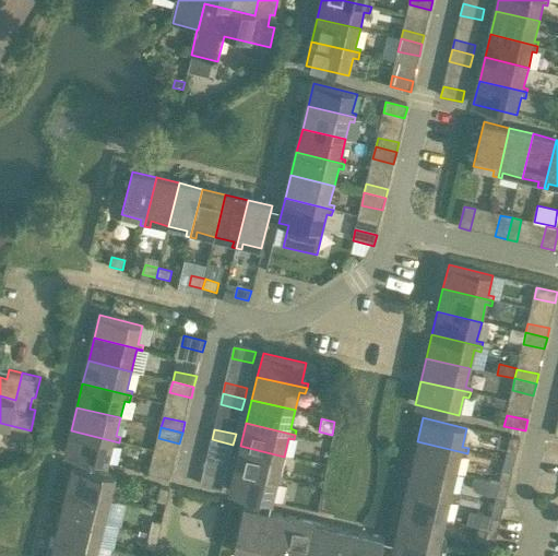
[(118,447),(119,442),(71,430),(66,452),(109,463),(114,446),(118,447)]
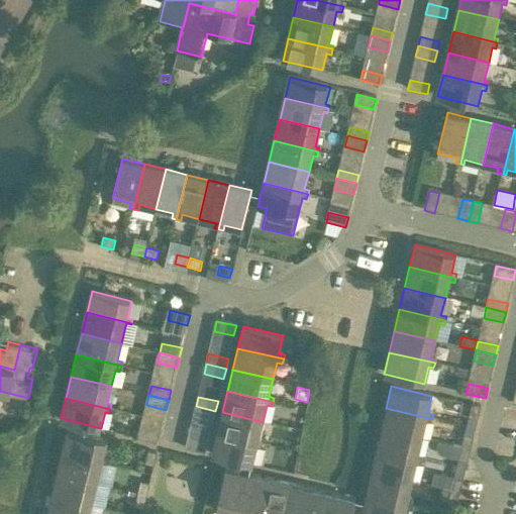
[(215,411),(196,406),(194,416),(213,421),(215,411)]
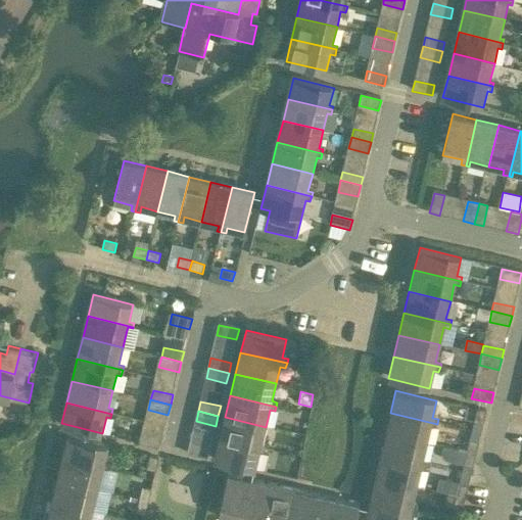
[(483,425),(486,412),(477,411),(474,423),(483,425)]
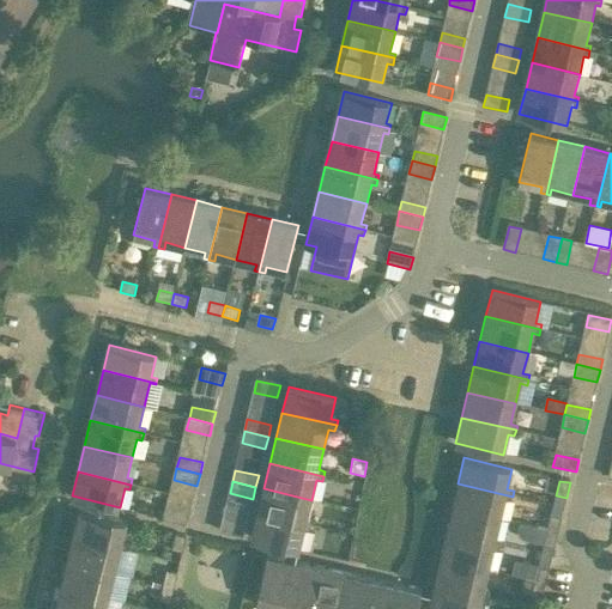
[(500,521),(504,500),(511,501),(513,497),(458,483),(452,509),(500,521)]
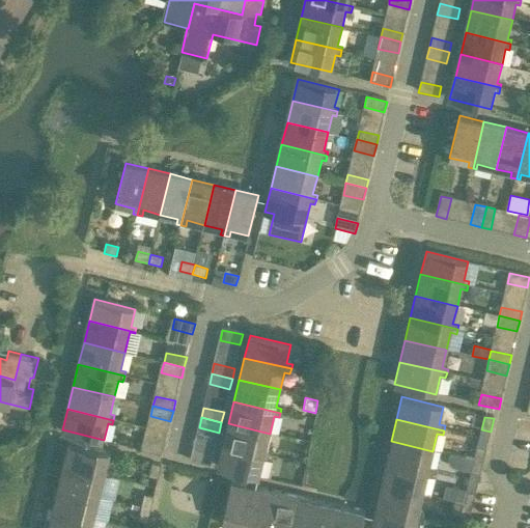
[(266,450),(270,434),(228,423),(223,446),(270,456),(271,452),(266,450)]
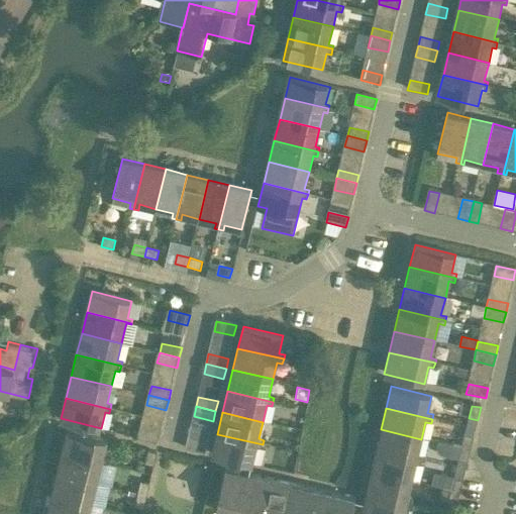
[(140,428),(138,437),(158,442),(161,432),(140,428)]
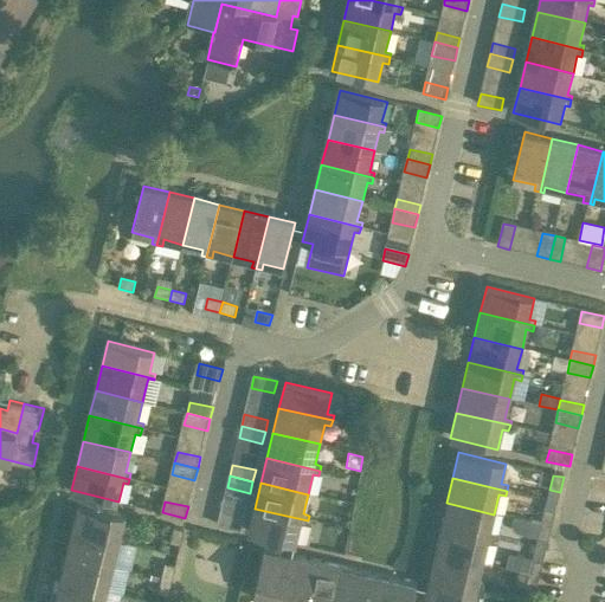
[(489,533),(494,515),(446,503),(441,528),(495,541),(496,535),(489,533)]
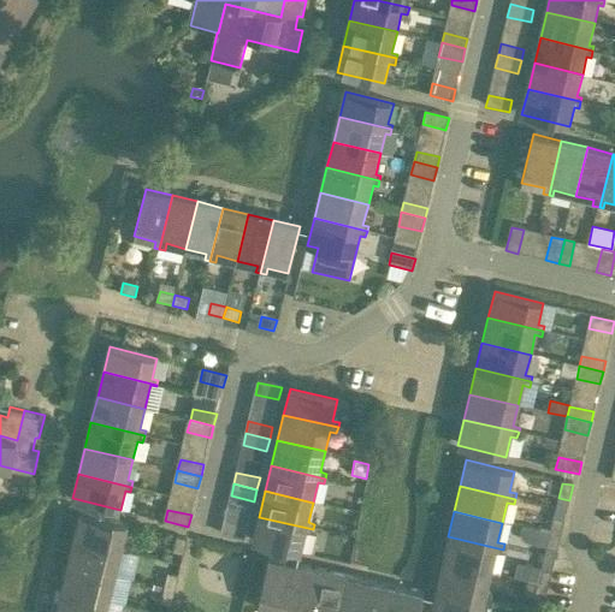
[(129,547),(123,546),(129,523),(81,512),(75,539),(128,551),(129,547)]
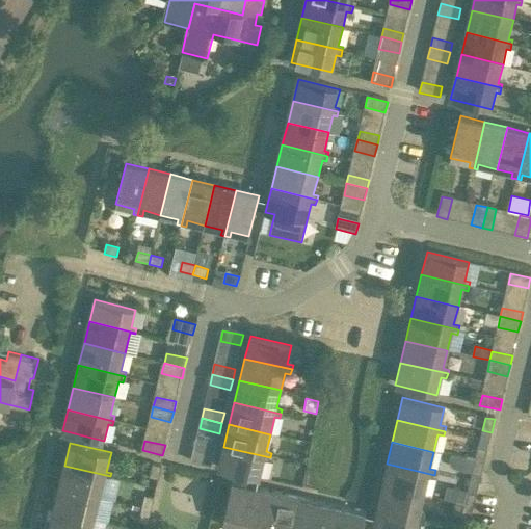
[(270,457),(223,447),(218,468),(260,477),(263,461),(269,463),(270,457)]
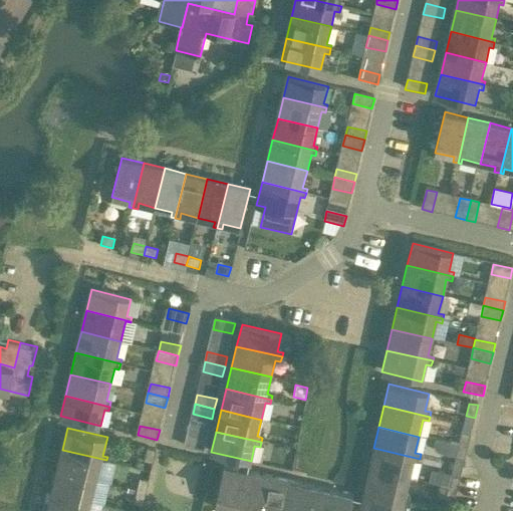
[(451,444),(467,448),(470,436),(454,432),(451,444)]
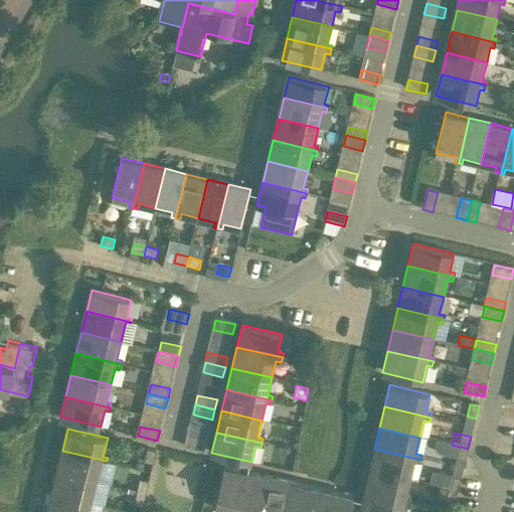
[(206,443),(187,438),(185,448),(204,453),(206,443)]
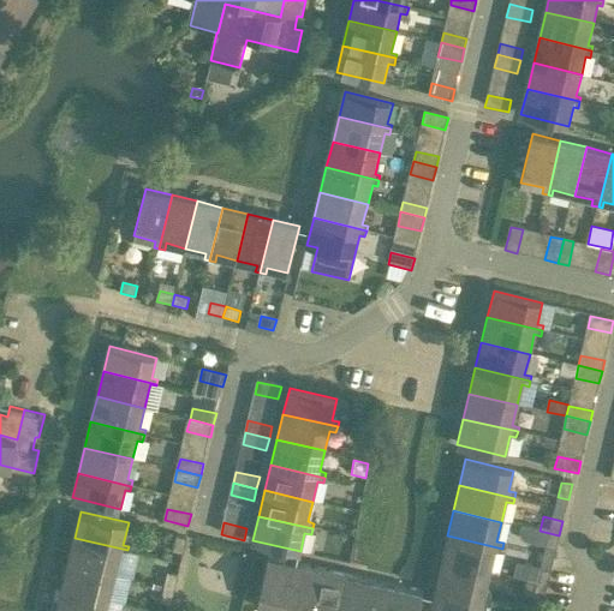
[(543,558),(553,561),(559,535),(540,531),(537,545),(546,547),(543,558)]
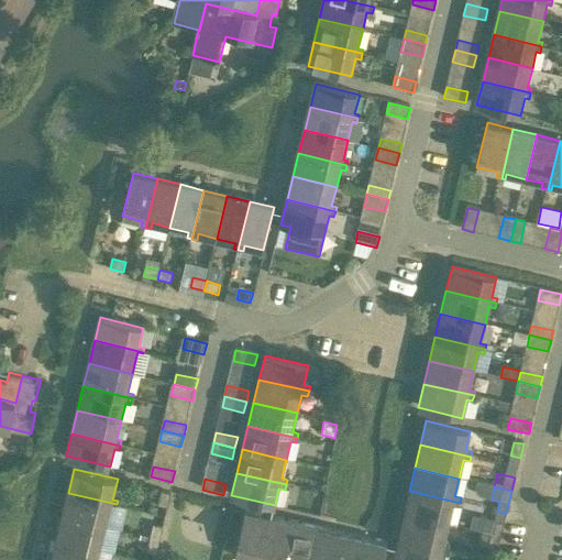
[(168,506),(172,493),(163,491),(160,504),(168,506)]
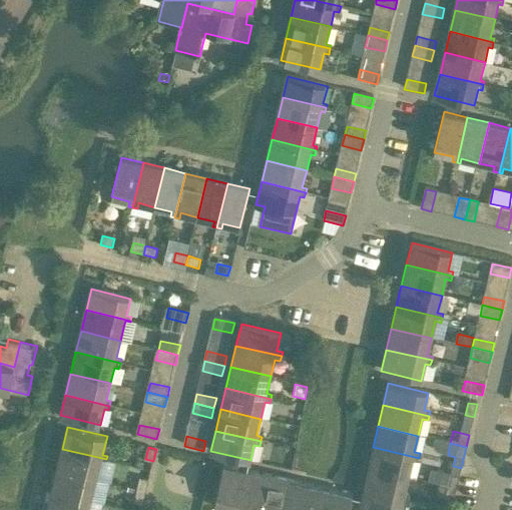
[(407,478),(412,461),(418,462),(419,458),(373,447),(368,468),(407,478)]
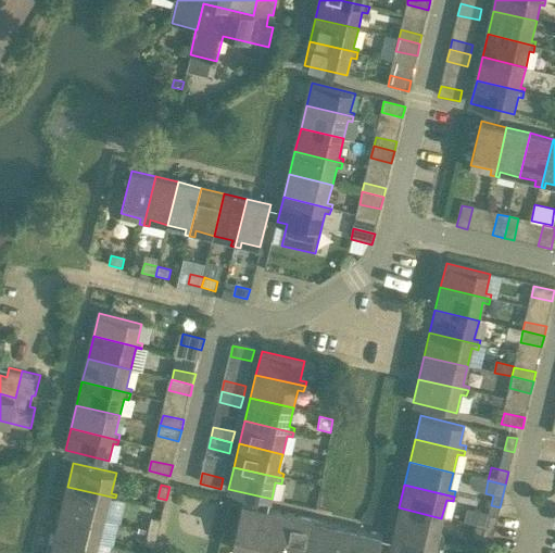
[(104,519),(109,503),(114,504),(115,498),(67,487),(62,510),(104,519)]
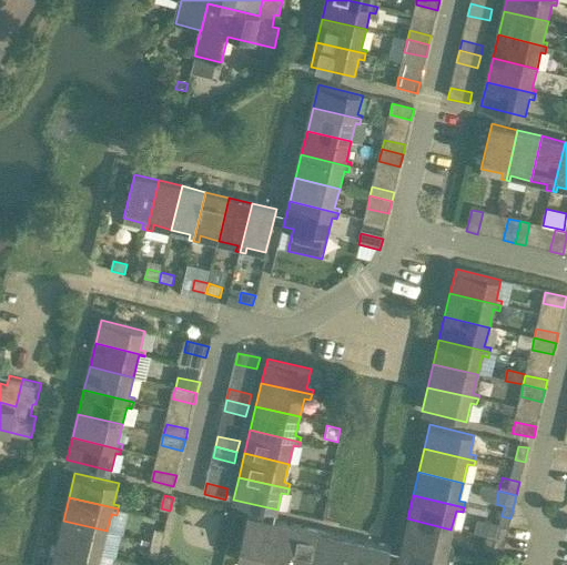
[(263,564),(274,521),(250,514),(239,558),(257,563),(256,564),(263,564)]
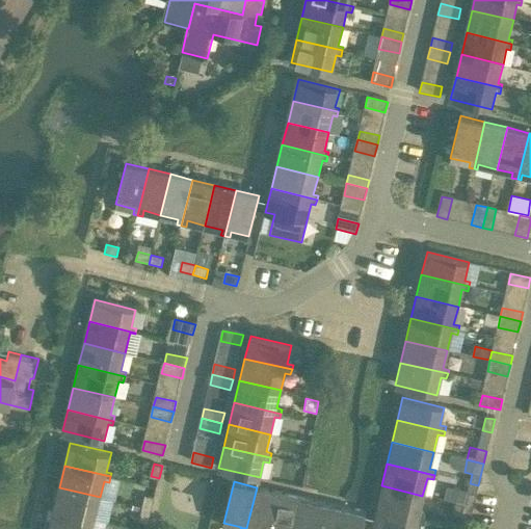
[(465,505),(473,507),(478,485),(470,483),(468,493),(459,491),(456,503),(465,505)]
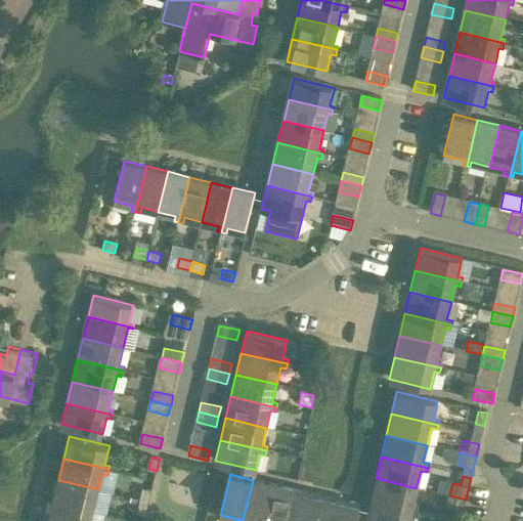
[(412,505),(416,488),(376,478),(371,501),(418,511),(419,507),(412,505)]
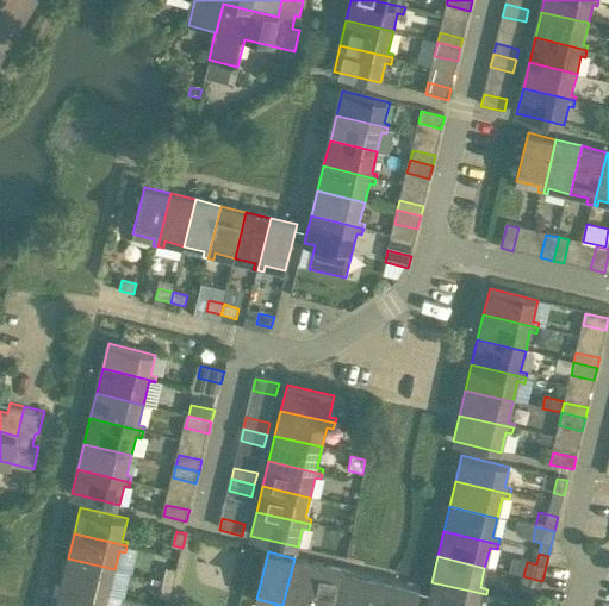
[(110,591),(115,569),(68,558),(62,583),(115,595),(115,592),(110,591)]
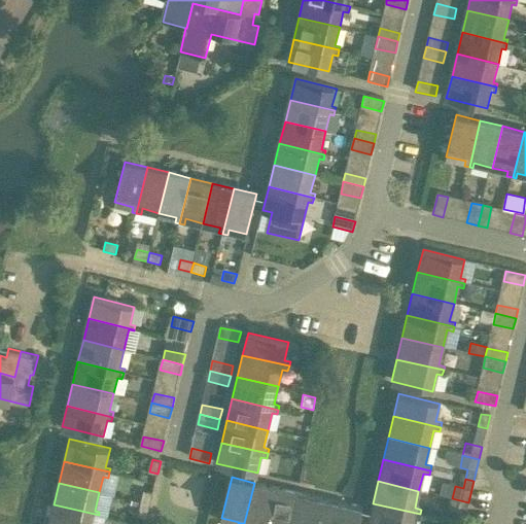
[(267,523),(277,488),(254,483),(244,523),(267,523)]
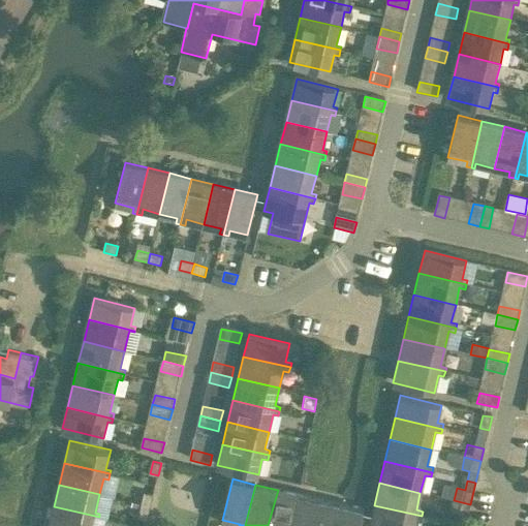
[(291,525),(300,495),(278,490),(268,525),(291,525)]
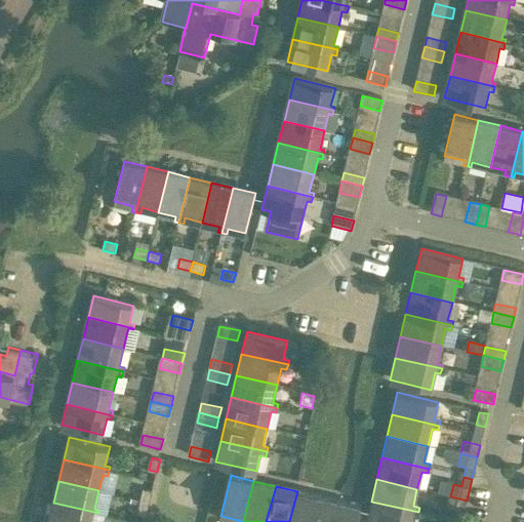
[(142,500),(150,503),(153,490),(145,488),(142,500)]
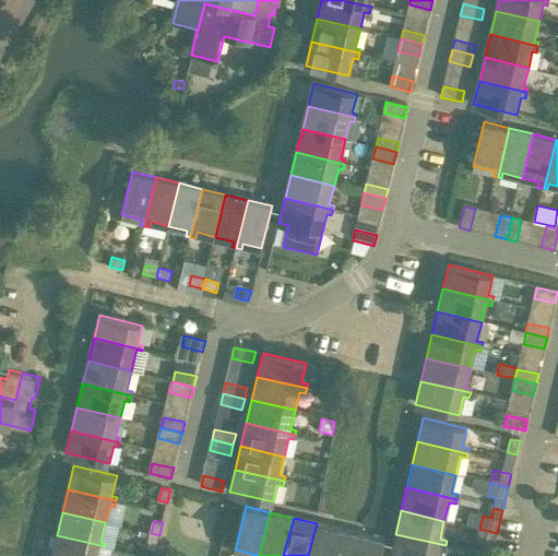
[(332,555),(340,529),(317,523),(308,555),(332,555)]
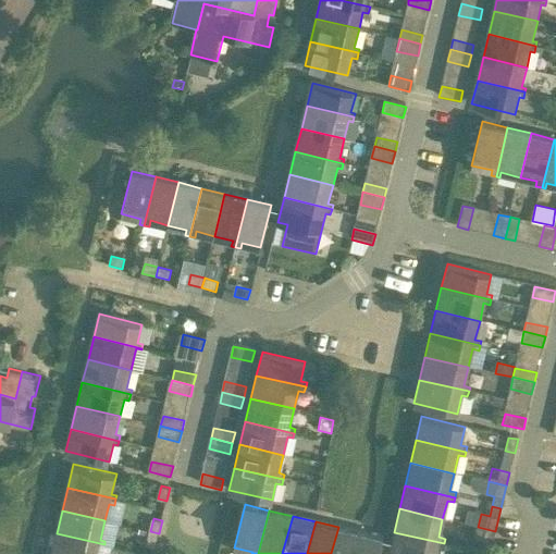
[(356,553),(361,532),(338,527),(331,553),(356,553)]
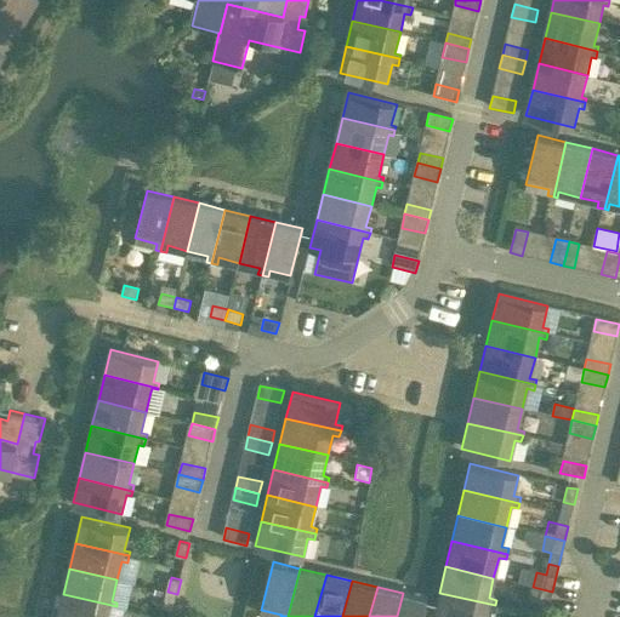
[(529,601),(540,603),(536,615),(541,616),(546,616),(552,592),(542,589),(542,592),(532,589),(529,601)]
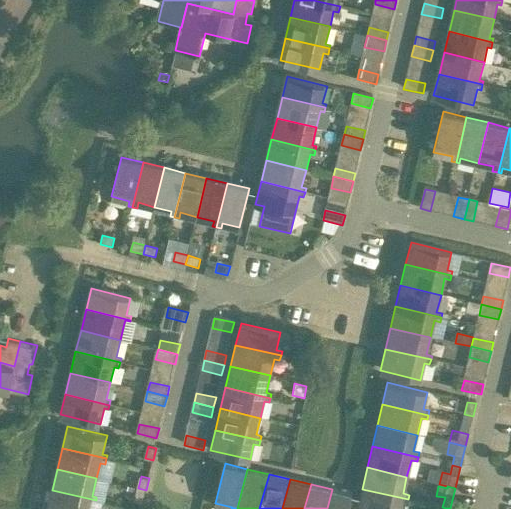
[(146,490),(138,488),(135,500),(143,502),(146,490)]
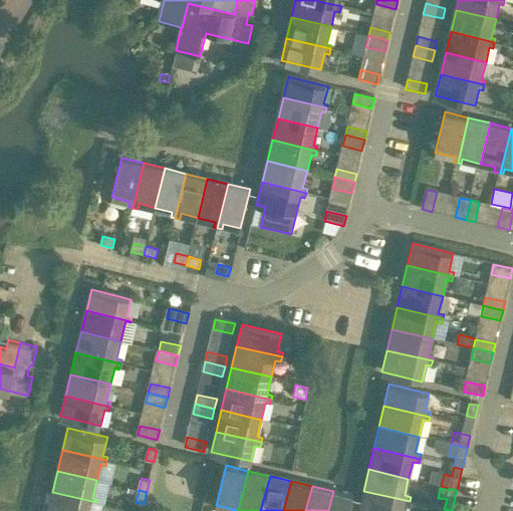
[(350,510),(354,496),(333,491),(328,510),(350,510)]
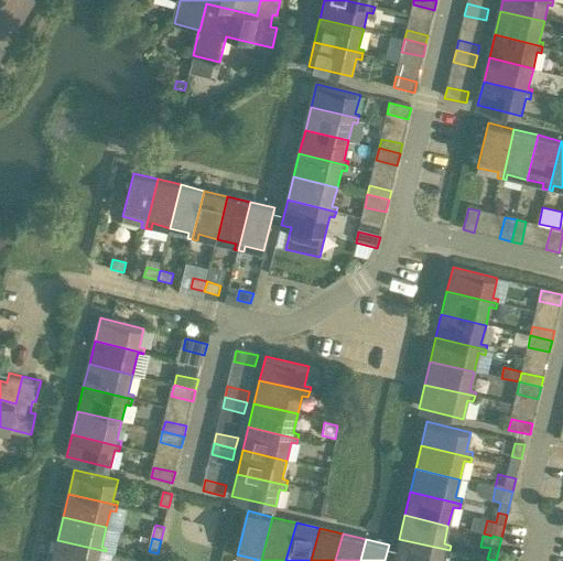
[(448,556),(450,550),(399,539),(393,560),(439,560),(441,553),(448,556)]
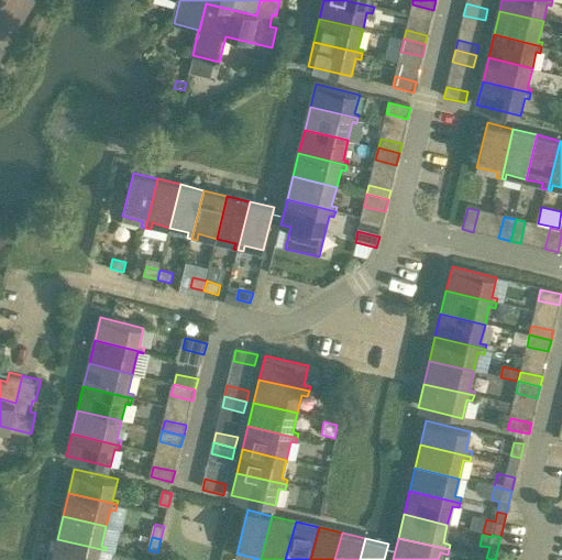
[(98,559),(99,556),(103,557),(106,550),(57,539),(53,559),(98,559)]
